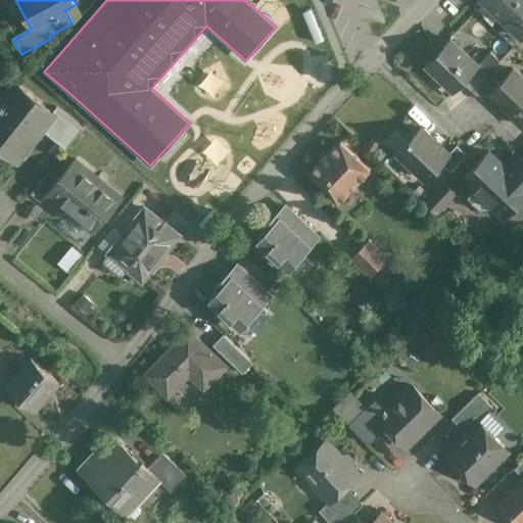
[(482,0),(502,17),(518,0),(482,0)]
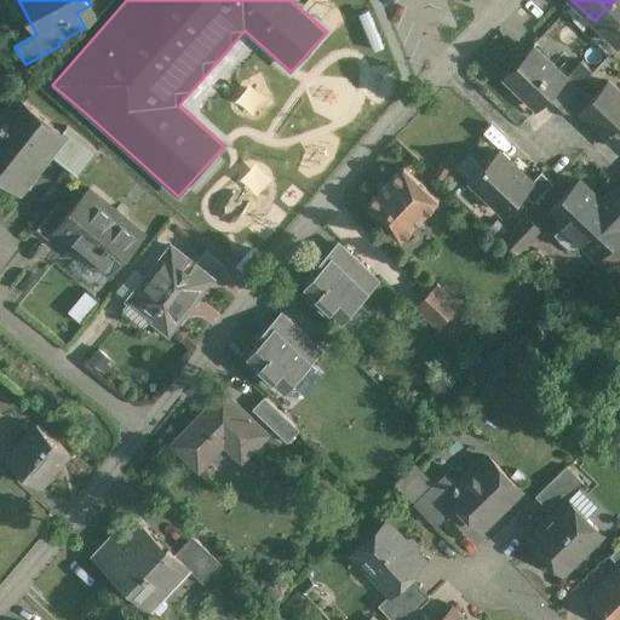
[(619,0),(614,0),(595,21),(619,45),(619,42),(619,0)]
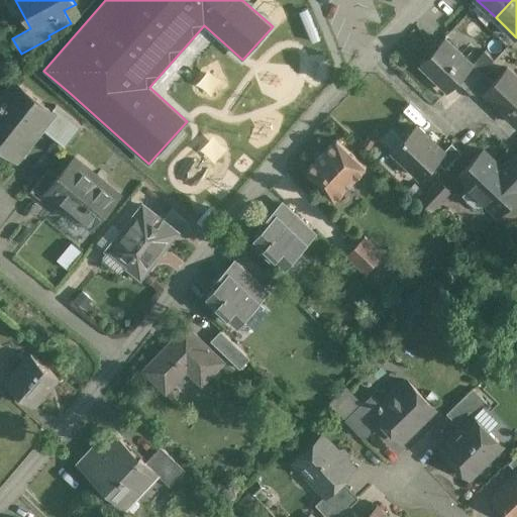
[(472,65),(444,39),(421,64),(448,91),(457,81),(473,66),(472,65)]
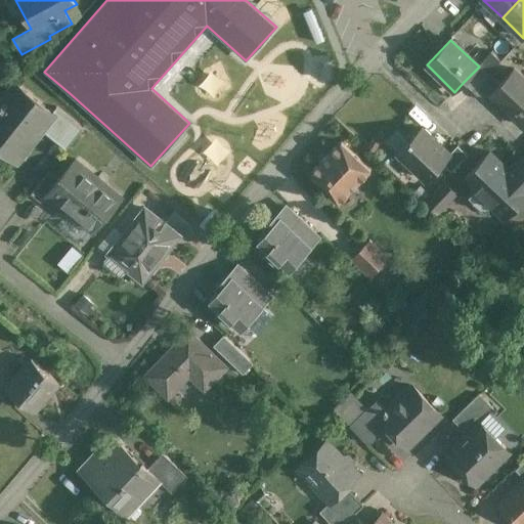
[(491,52),(479,64),(489,74),(500,61),(491,52)]
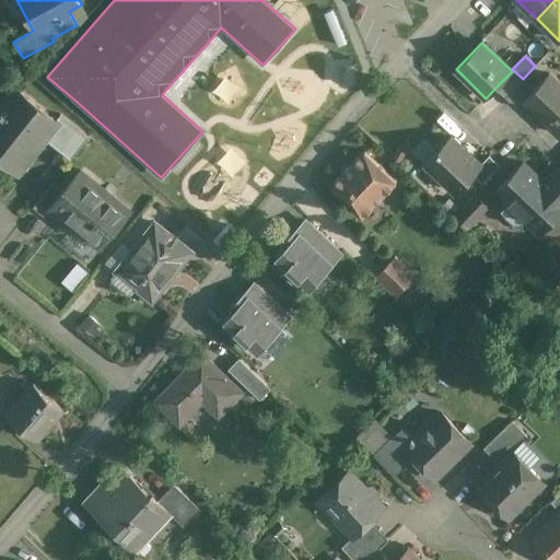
[(512,71),(496,88),(505,96),(523,79),(512,69),(511,70),(512,71)]
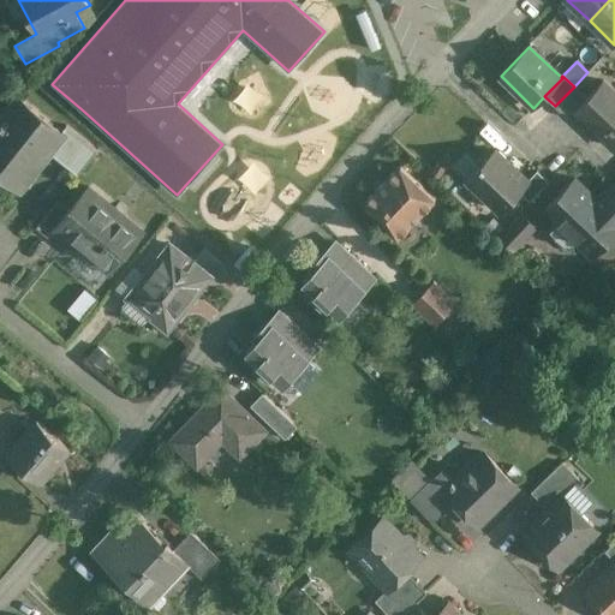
[(614,93),(603,82),(586,99),(577,108),(614,145),(614,93)]
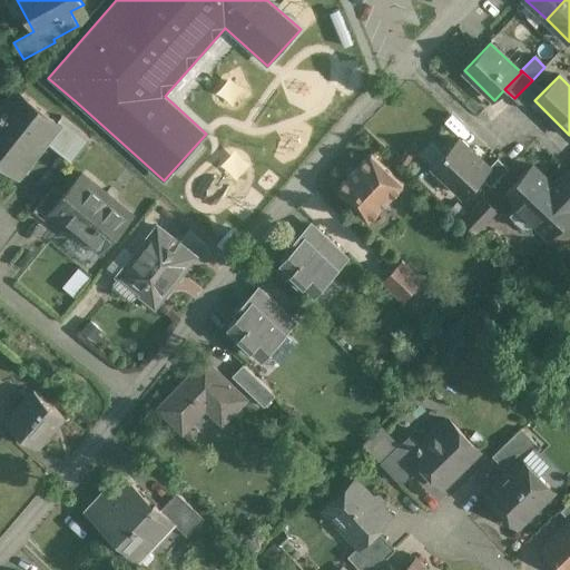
[(532,80),(514,98),(526,110),(534,100),(543,91),(532,80)]
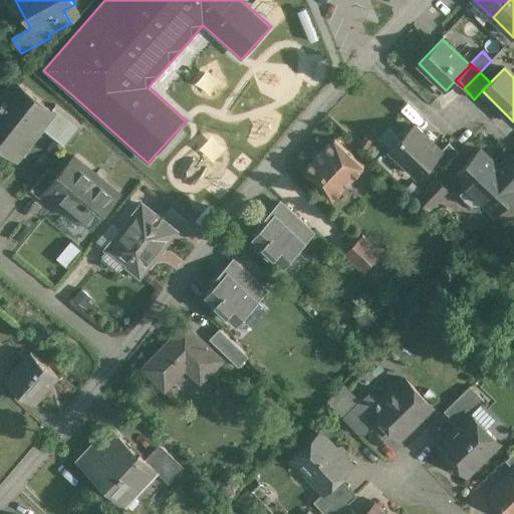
[(17,82),(0,103),(0,141),(7,146),(3,151),(14,159),(40,126),(52,110),(51,109),(17,82)]
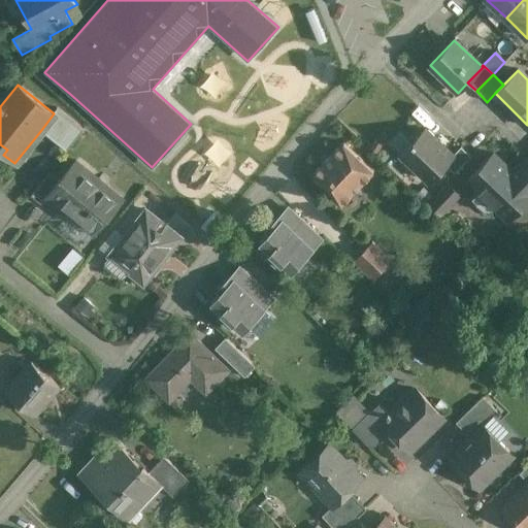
[(84,129),(57,108),(53,112),(54,113),(41,130),(67,151),(84,129)]
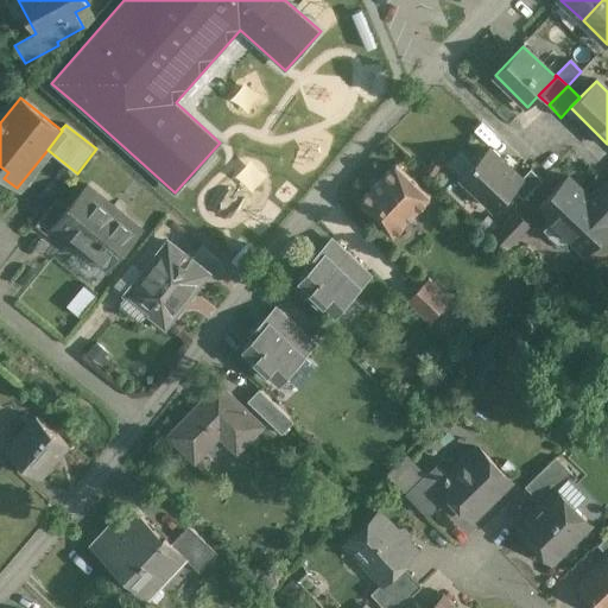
[(489,149),(461,177),(495,209),(514,189),(523,181),(521,179),(489,149)]
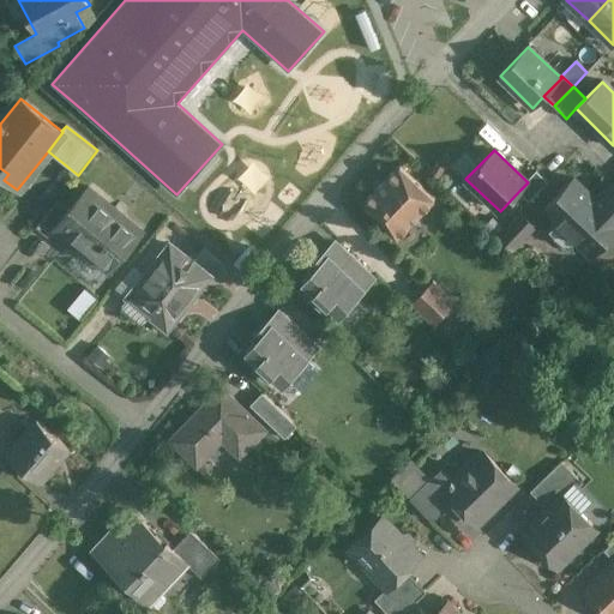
[(434,200),(399,166),(362,204),(398,238),(434,200)]
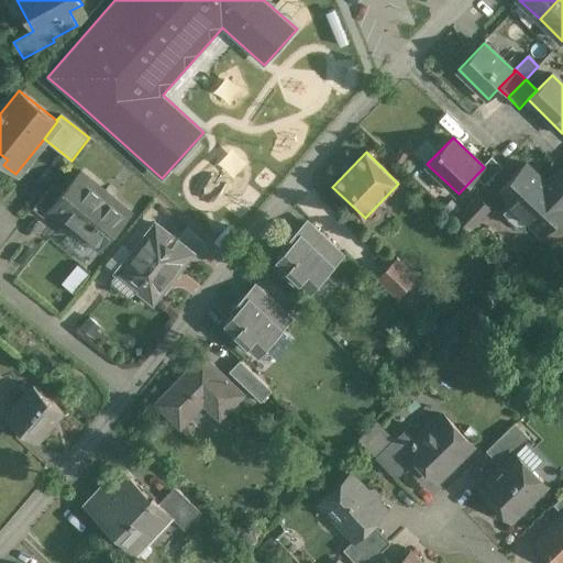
[(492,156),(483,166),(484,167),(476,175),(485,185),(503,166),(492,156)]
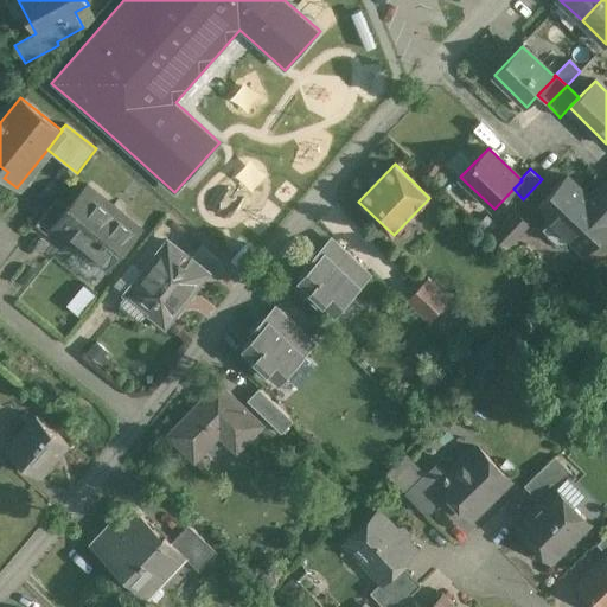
[(580,191),(567,179),(568,177),(538,206),(572,240),(601,209),(589,197),(581,190),(580,191)]
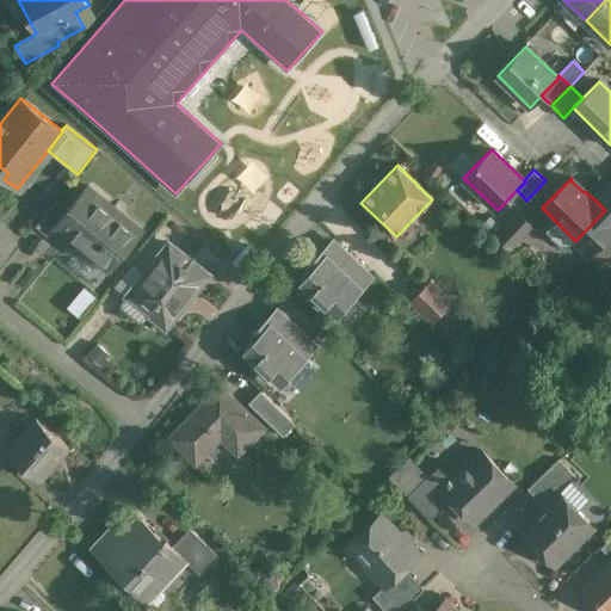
[(610,185),(609,183),(593,198),(605,210),(610,215),(610,185)]
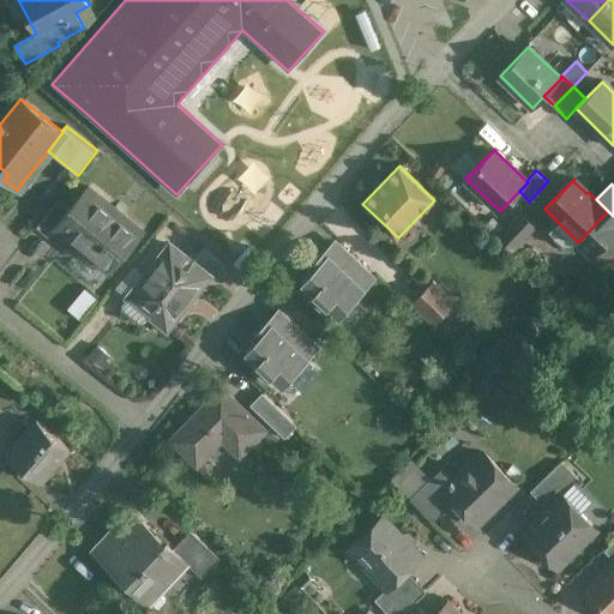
[(144,233),(88,186),(68,210),(54,228),(55,229),(110,274),(144,233)]
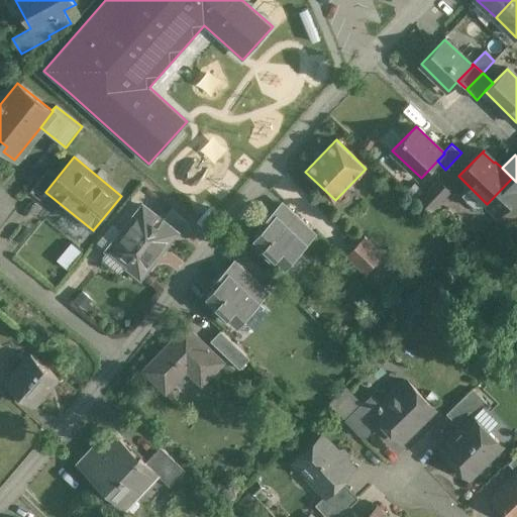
[(48,170),(30,191),(40,200),(46,193),(45,192),(58,177),(48,170)]
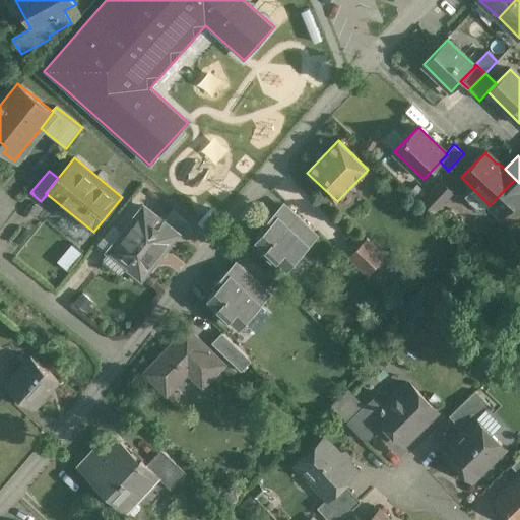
[(519,183),(515,179),(490,205),(501,215),(519,196),(519,183)]
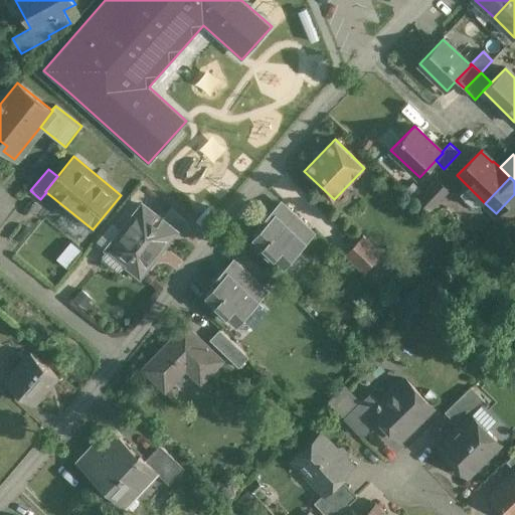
[(437,179),(417,199),(430,210),(449,190),(437,179)]
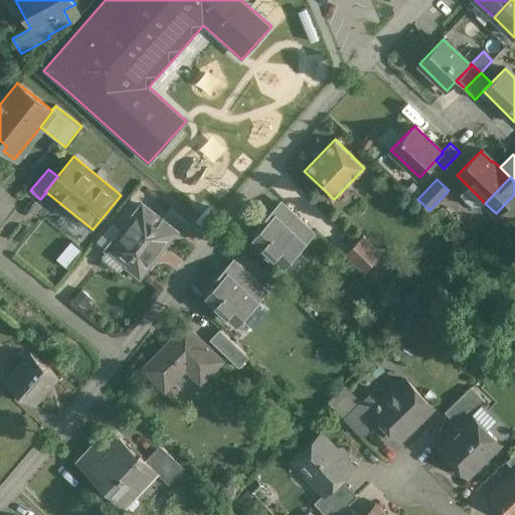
[(162,219),(143,204),(122,231),(107,250),(103,255),(105,256),(111,247),(129,262),(127,265),(141,276),(175,231),(176,230),(162,219)]
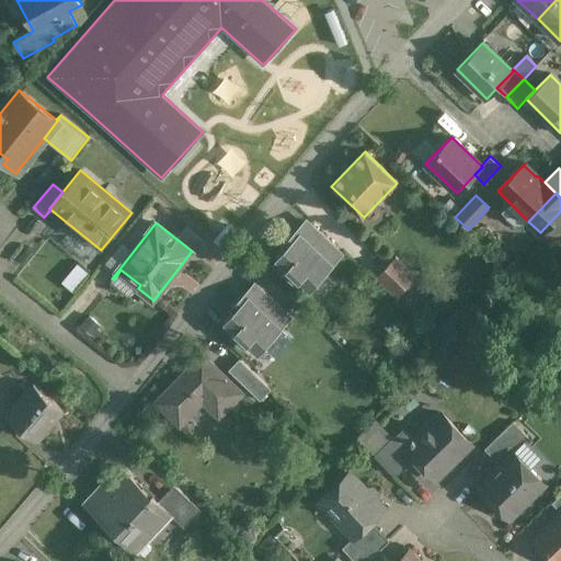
[(331,242),(310,222),(295,239),(292,236),(283,244),(286,248),(277,258),(287,267),(284,271),(296,283),(299,279),(309,289),(333,264),(322,252),(331,242)]
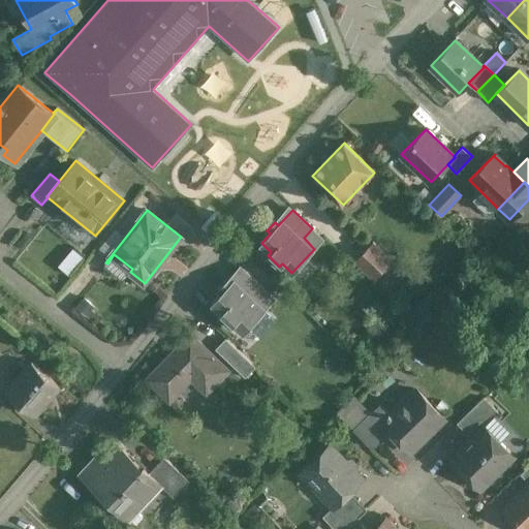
[(195,228),(176,214),(166,225),(181,237),(180,238),(185,242),(195,228)]
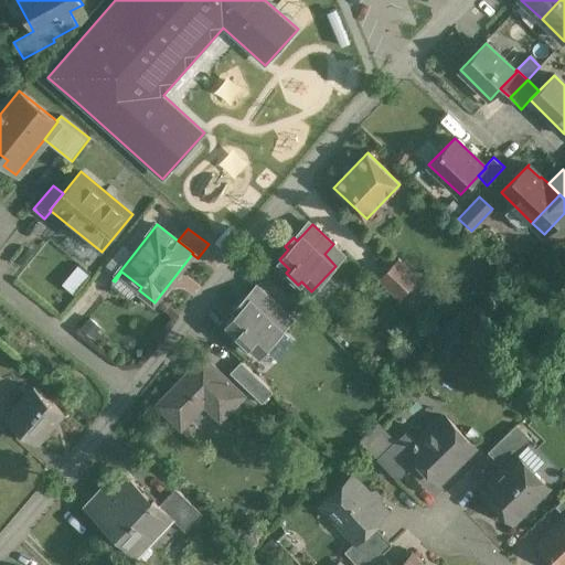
[(134,254),(123,244),(106,265),(117,275),(134,254)]
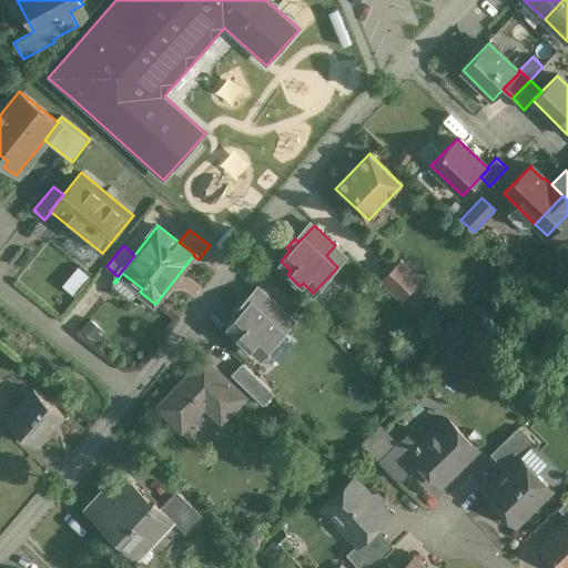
[(401,261),(381,281),(402,302),(422,282),(401,261)]
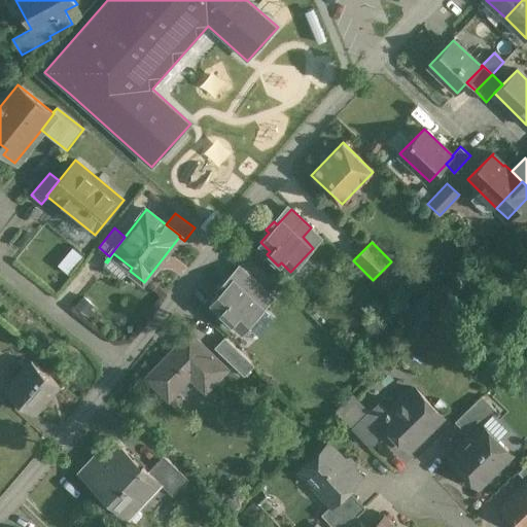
[(243,269),(229,284),(225,281),(217,289),(220,292),(211,302),(220,311),(218,314),(230,325),(232,322),(242,331),(265,307),(253,296),(262,287),(243,269)]
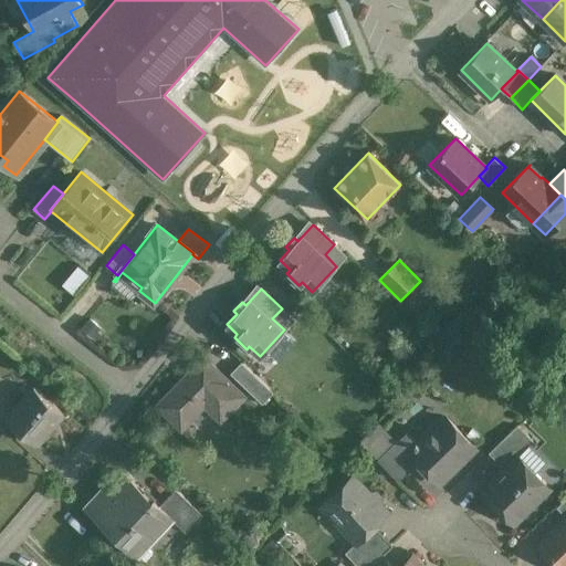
[(203,357),(157,406),(181,430),(212,398),(228,413),(244,397),(203,357)]
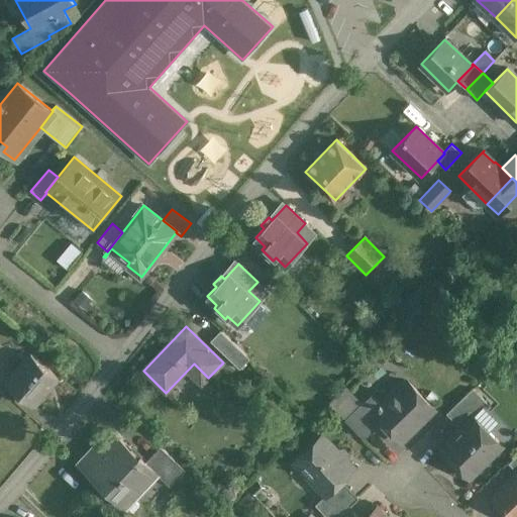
[(241,351),(220,331),(210,341),(232,362),(241,351)]
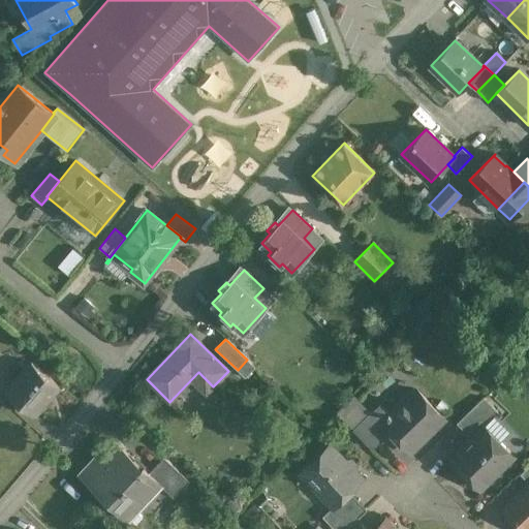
[(255,367),(247,360),(238,370),(245,378),(255,367)]
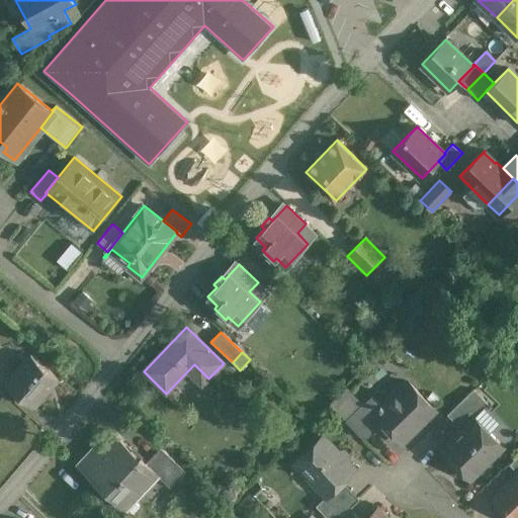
[(59,378),(31,354),(7,382),(34,406),(59,378)]
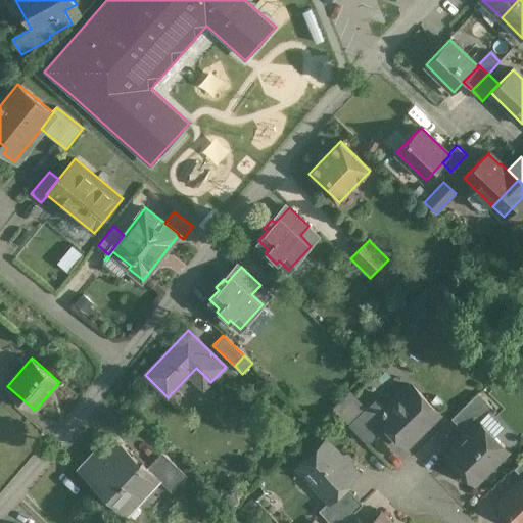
[(439,414),(412,386),(410,388),(402,387),(397,393),(397,399),(387,410),(379,418),(386,426),(406,445),(439,414)]
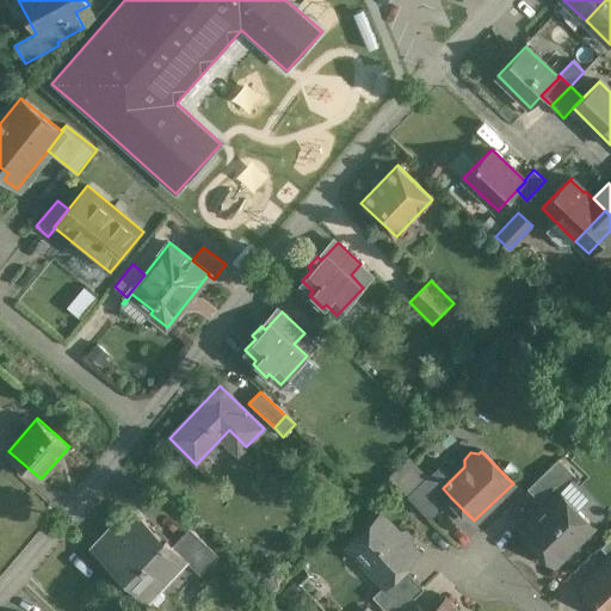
[(575,476),(559,458),(528,489),(544,506),(559,491),(560,492),(575,476)]
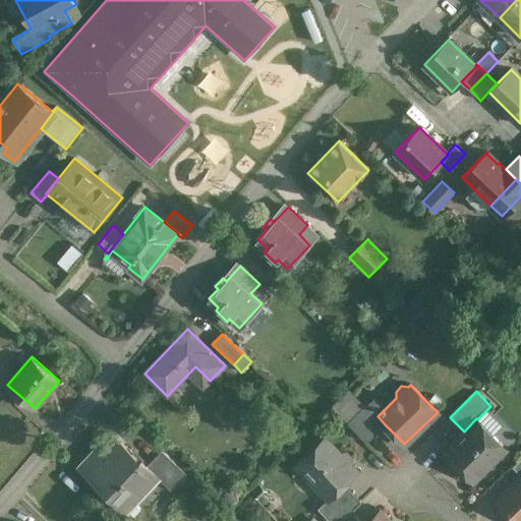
[(379,401),(371,408),(367,403),(347,423),(366,443),(385,424),(378,416),(386,408),(379,401)]
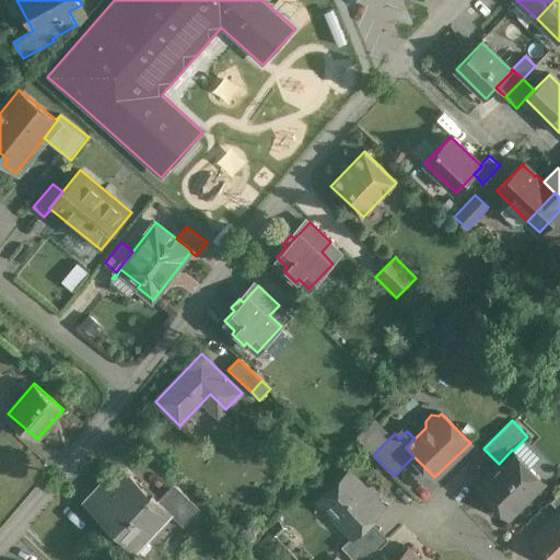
[(499,464),(476,486),(509,517),(527,499),(527,490),(540,478),(513,451),(512,450),(499,464)]
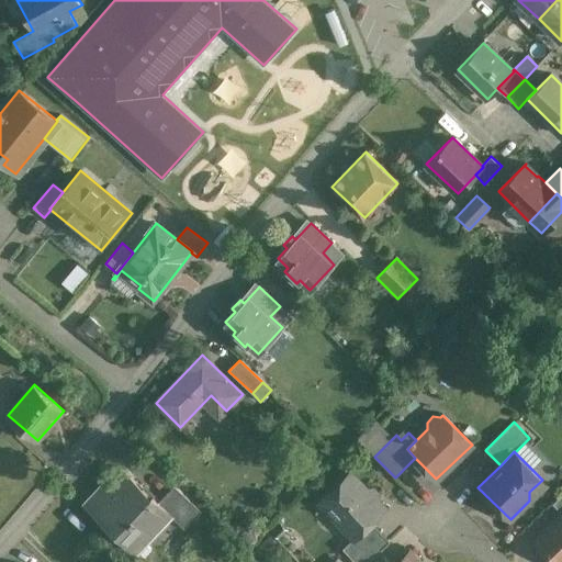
[(121,469),(87,505),(135,550),(169,513),(158,503),(121,469)]
